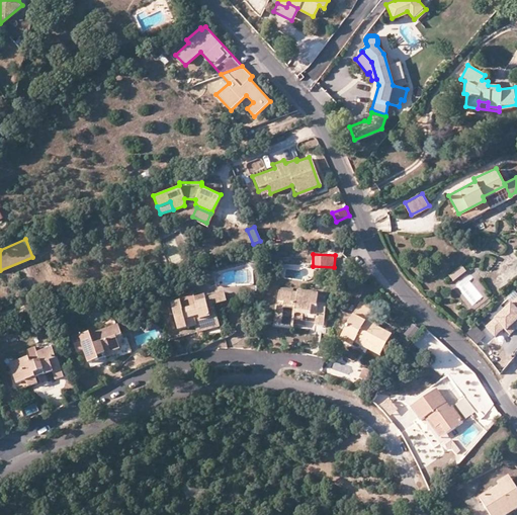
[(459,263),(448,272),(452,277),(463,269),(459,263)]
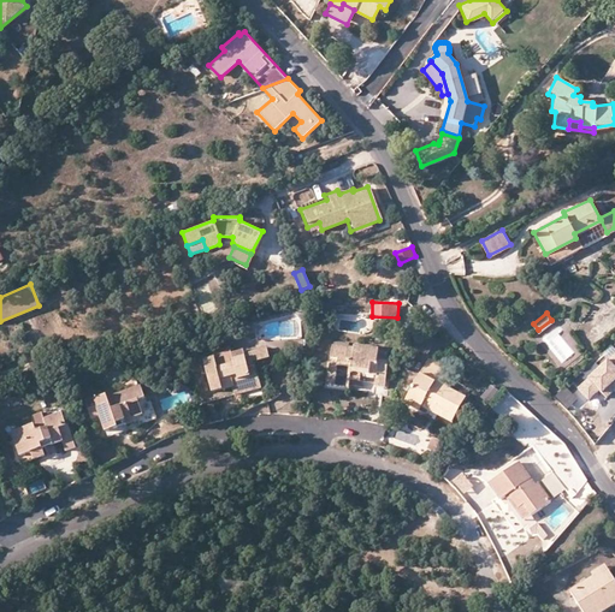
[(354,348),(335,344),(327,382),(350,386),(353,369),(377,372),(376,382),(384,384),(388,361),(377,358),(379,349),(355,345),(354,348)]
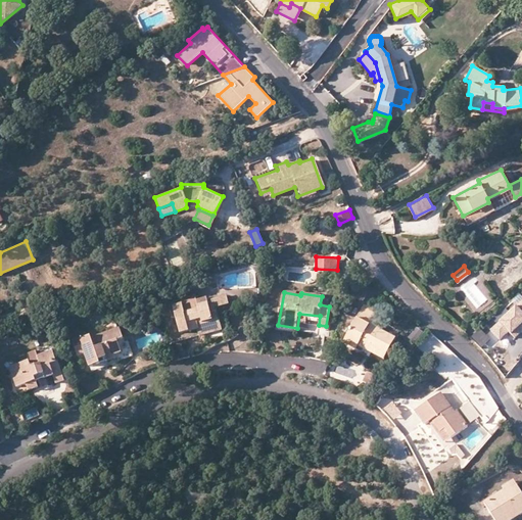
[(198,309),(196,298),(195,293),(180,297),(181,301),(184,312),(198,309)]
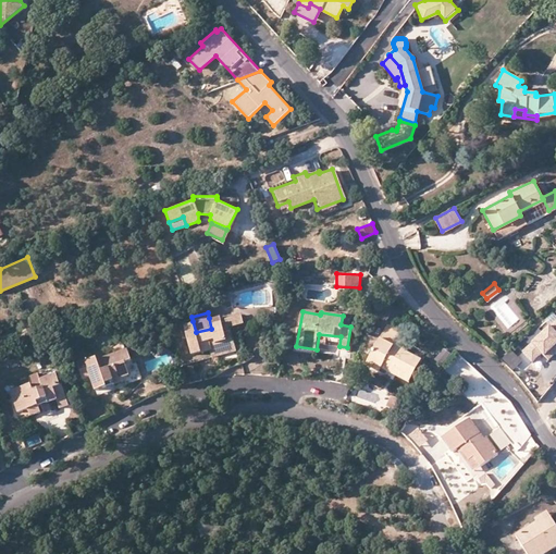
[(220,315),(209,318),(211,329),(196,332),(193,321),(184,323),(193,353),(215,346),(217,351),(235,345),(231,327),(244,322),(242,315),(221,320),(220,315)]
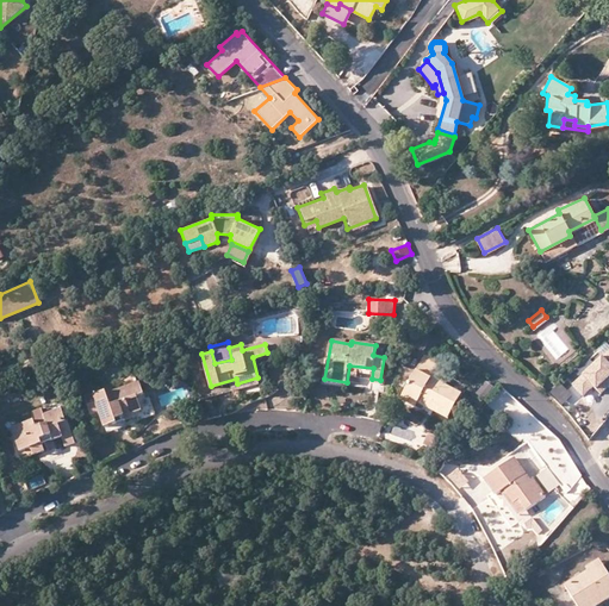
[(608,345),(570,381),(582,394),(592,385),(600,393),(608,383),(608,345)]
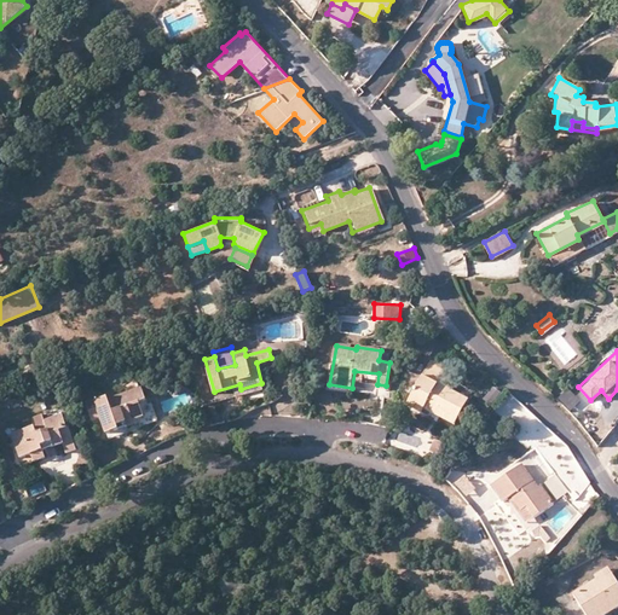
[(432,357),(427,364),(442,372),(446,365),(432,357)]
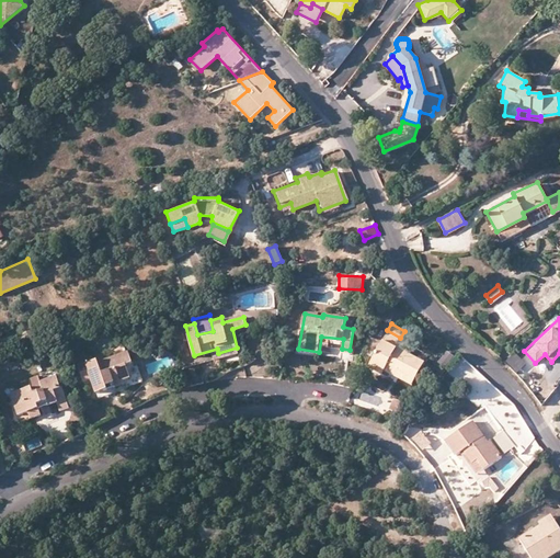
[(400,338),(387,330),(368,365),(381,373),(385,369),(412,383),(424,361),(408,352),(412,344),(400,338)]
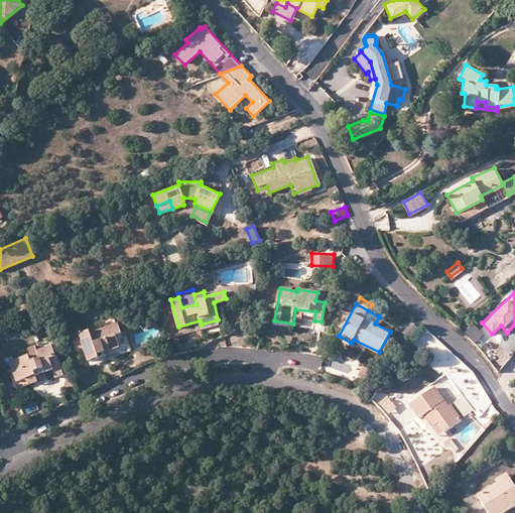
[(221,330),(218,319),(201,325),(204,335),(221,330)]
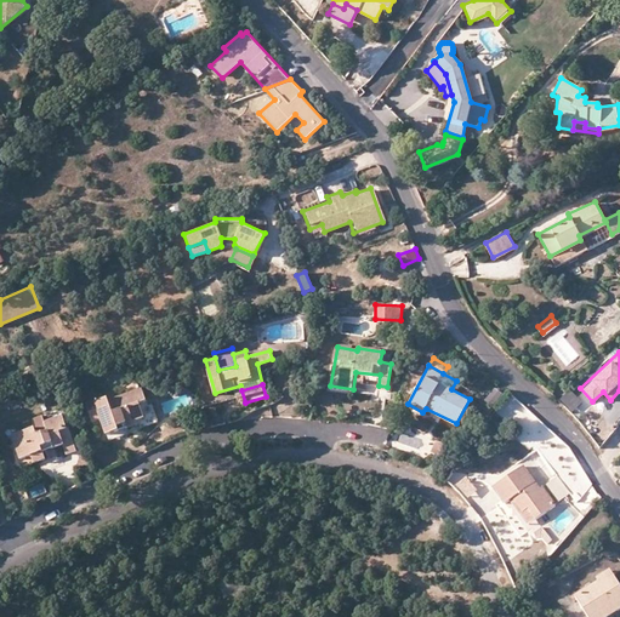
[(484,399),(491,404),(500,390),(493,386),(484,399)]
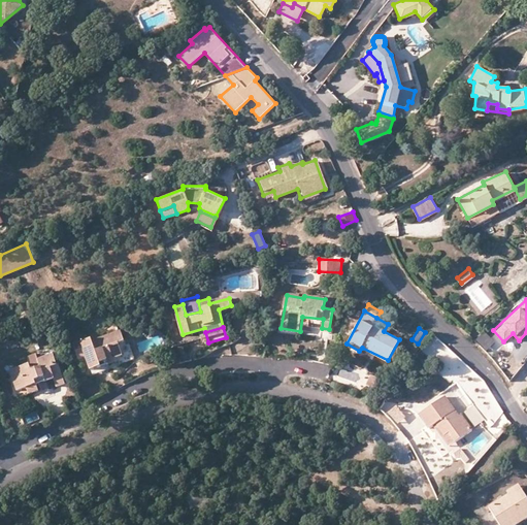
[(91,338),(74,345),(78,356),(86,353),(92,368),(101,365),(100,362),(122,354),(119,341),(124,340),(121,330),(93,340),(91,338)]
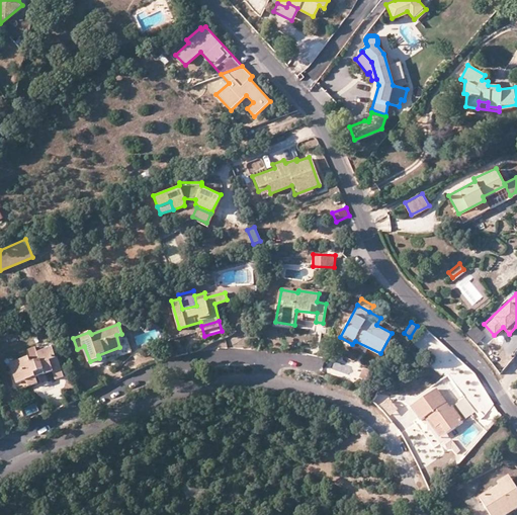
[(436,346),(423,334),(416,341),(430,353),(436,346)]
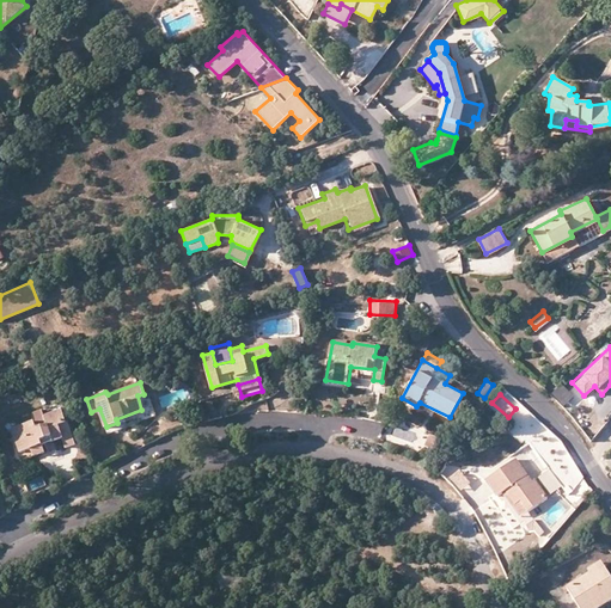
[(34,421),(13,428),(24,459),(46,450),(43,444),(62,437),(66,446),(75,442),(68,421),(66,422),(61,409),(43,415),(41,409),(30,412),(34,421)]
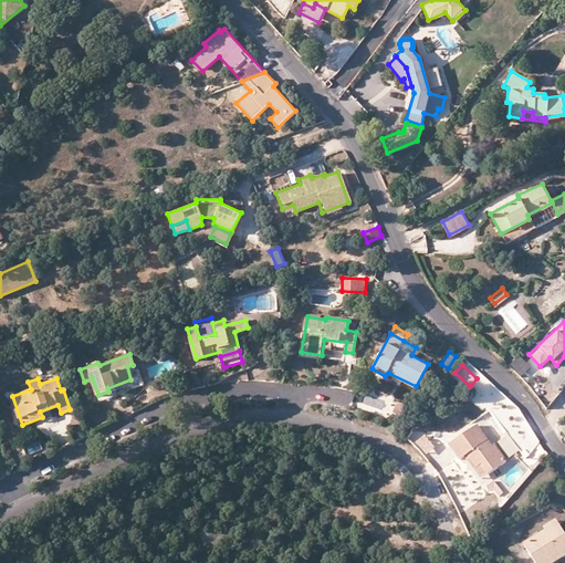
[(10,388),(12,396),(31,389),(28,382),(10,388)]
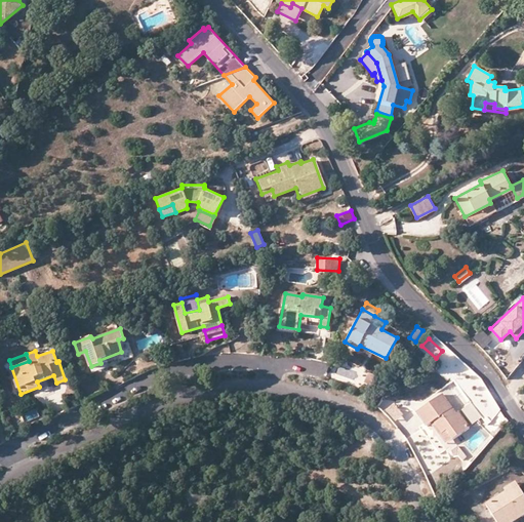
[(375,373),(368,371),(365,380),(371,384),(375,373)]
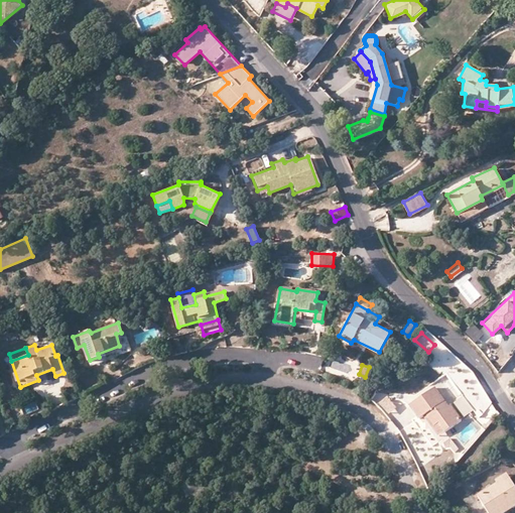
[(425,412),(433,424),(440,419),(447,428),(461,418),(451,403),(447,404),(434,385),(410,403),(419,416),(425,412)]
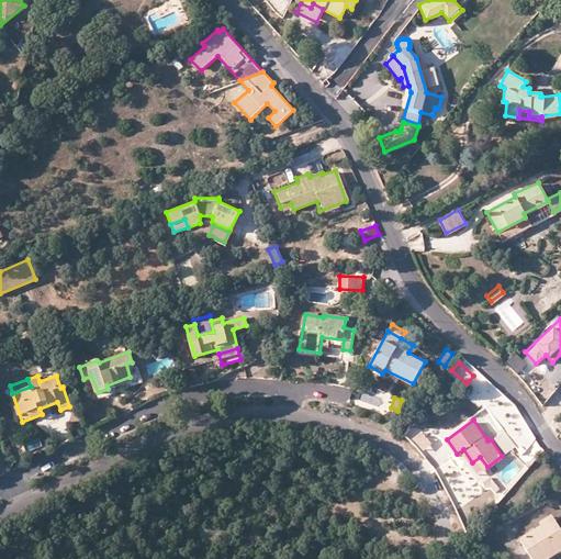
[(419,428),(411,436),(422,448),(430,440),(419,428)]
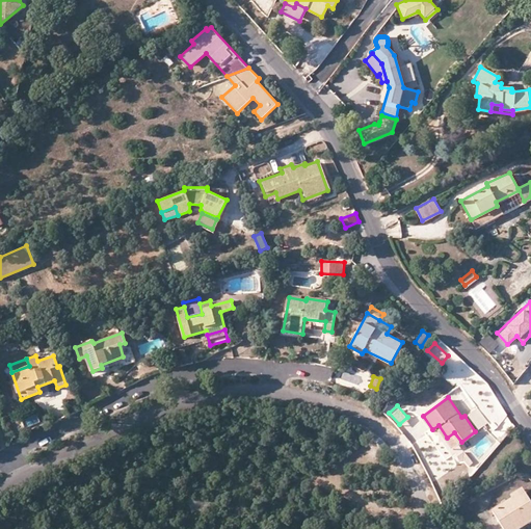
[(478,406),(468,412),(476,428),(486,423),(478,406)]
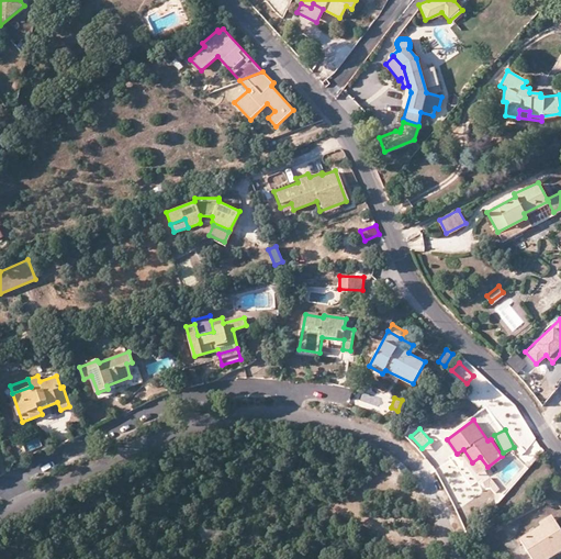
[(480,457),(472,462),(480,472),(487,467),(480,457)]
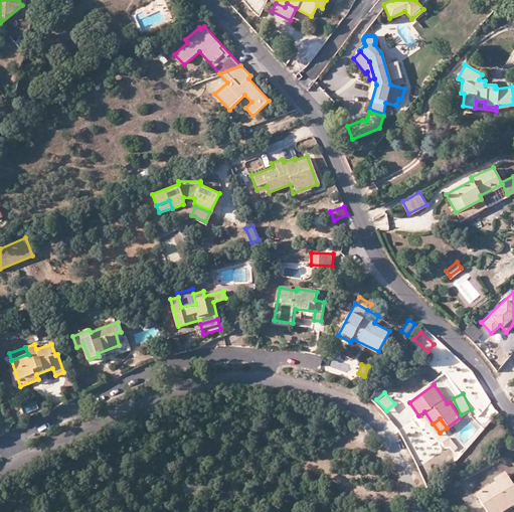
[(456,446),(448,436),(442,441),(445,446),(447,444),(452,450),(456,446)]
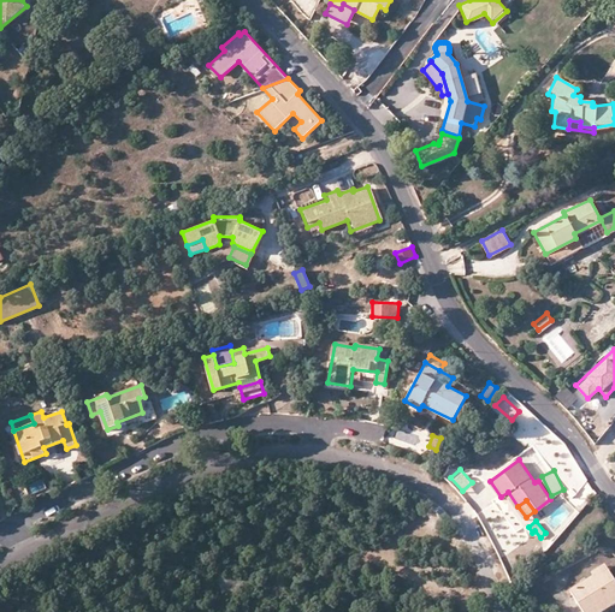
[(571,590),(584,611),(585,611),(609,598),(613,604),(614,601),(614,577),(605,564),(592,572),(593,576),(571,590)]
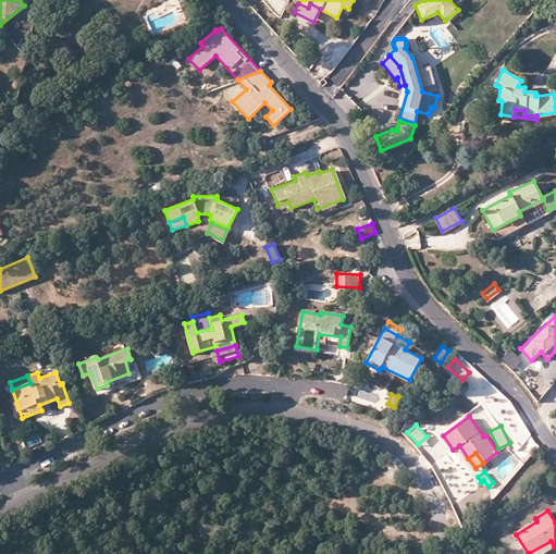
[(551,541),(529,553),(542,553),(554,546),(551,541)]
